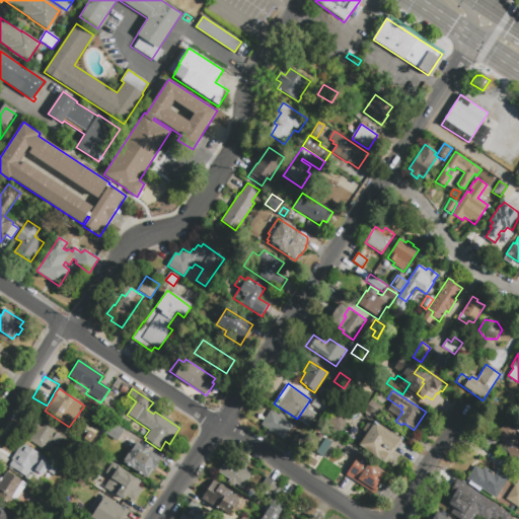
[(326,416),(312,406),(317,397),(332,406),(326,416)]
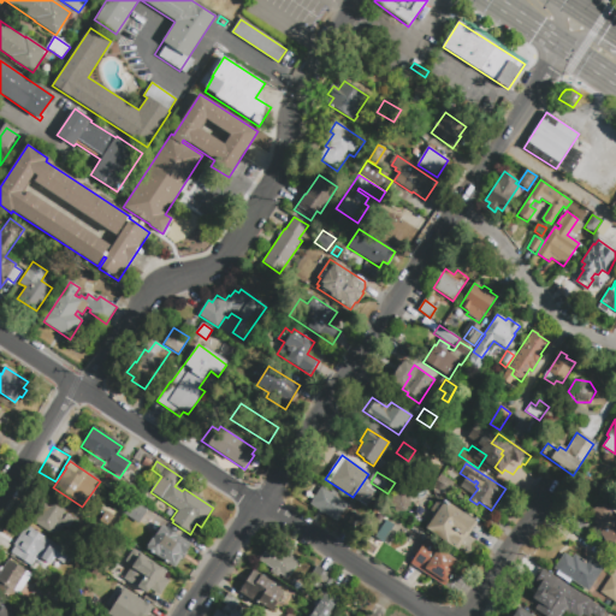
[(446,496),(433,487),(440,474),(455,483),(446,496)]
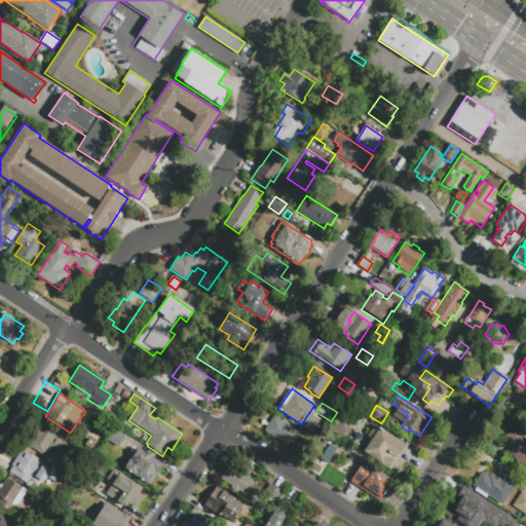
[(260,424),(269,411),(275,415),(275,416),(283,421),(284,418),(288,421),(287,423),(297,430),(288,446),(265,430),(266,428),(260,424)]
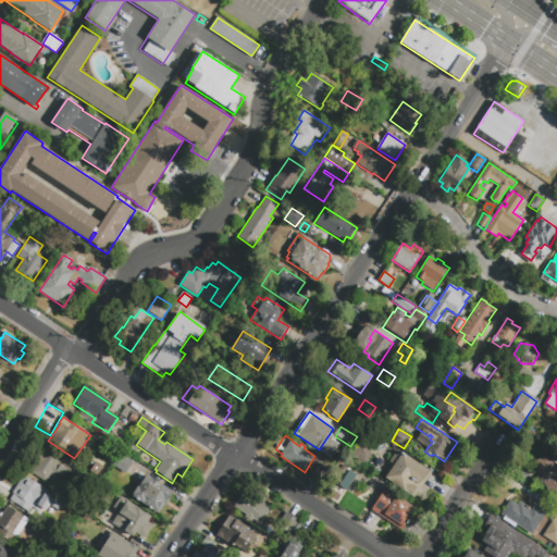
[(357,463),(355,447),(369,445),(372,461),(357,463)]
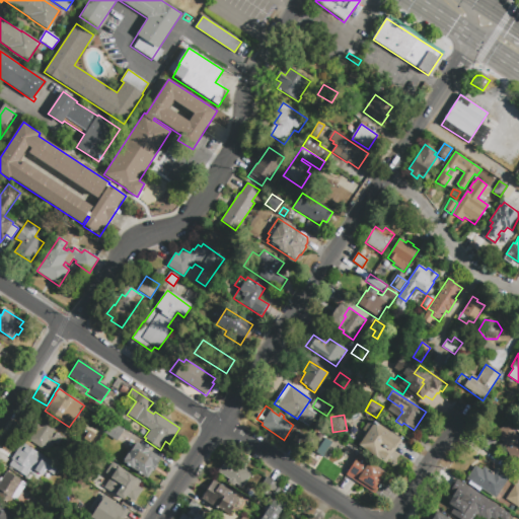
[(32,428),(39,421),(41,423),(45,417),(58,426),(52,435),(54,436),(56,433),(63,438),(59,445),(54,442),(48,452),(29,440),(35,430),(32,428)]
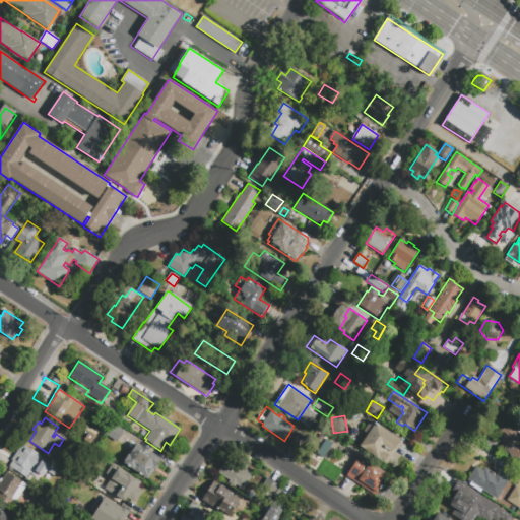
[(363,431),(371,419),(402,441),(387,464),(360,446),(365,439),(363,438),(366,433),(363,431)]
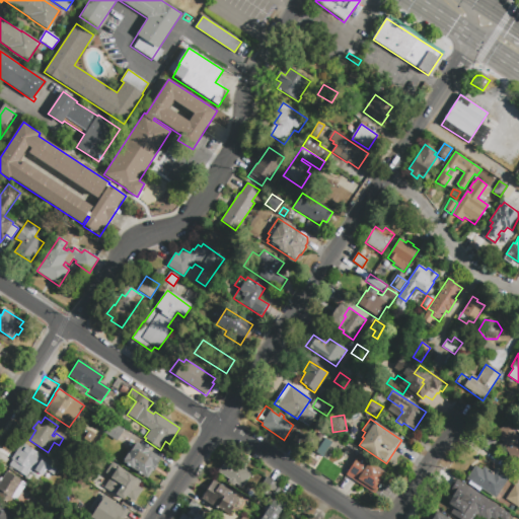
[(125,430),(118,442),(104,435),(113,422),(125,430)]
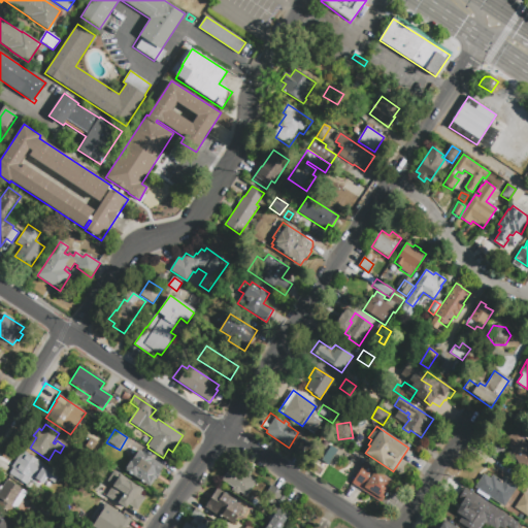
[(505,437),(519,431),(525,444),(527,442),(527,470),(524,473),(505,437)]
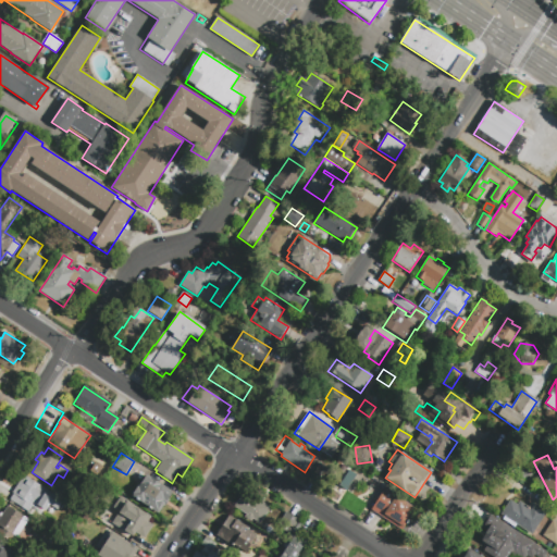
[(323,484),(312,477),(320,465),(331,472),(323,484)]
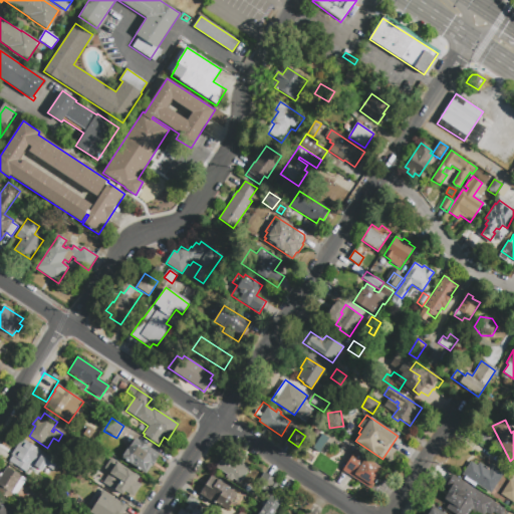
[(322,434),(329,438),(319,454),(312,450),(322,434)]
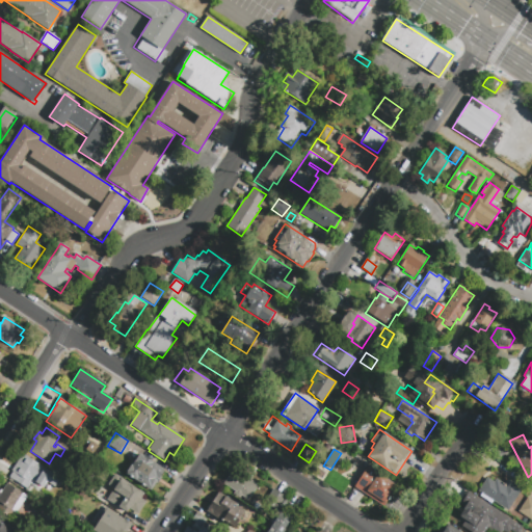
[(11,471),(23,453),(53,474),(52,476),(59,481),(55,487),(48,482),(45,488),(35,482),(36,481),(32,478),(29,482),(31,484),(27,489),(9,477),(14,472),(11,471)]
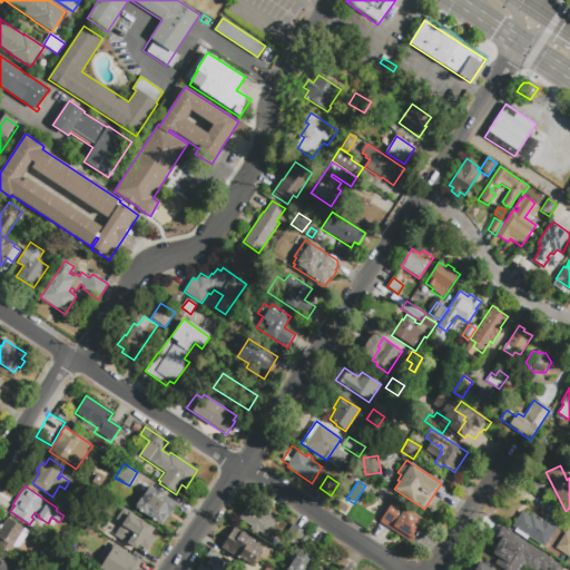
[(150,485),(177,503),(161,527),(135,509),(136,507),(135,505),(140,498),(141,499),(150,485)]
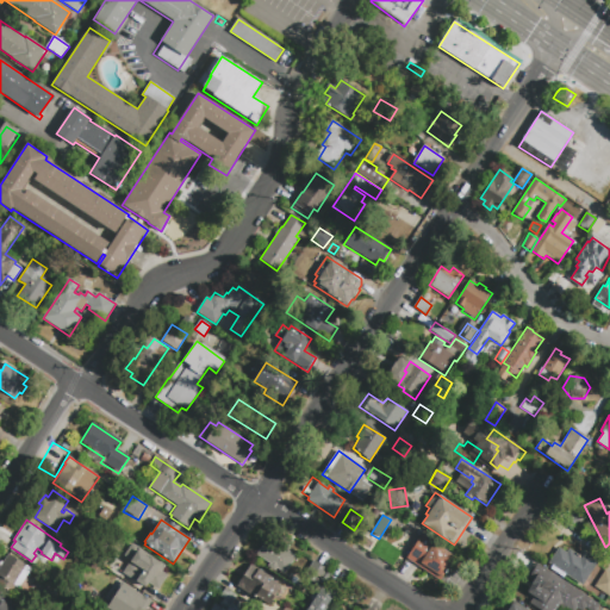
[(406,558),(422,534),(437,545),(436,545),(455,558),(440,580),(406,558)]
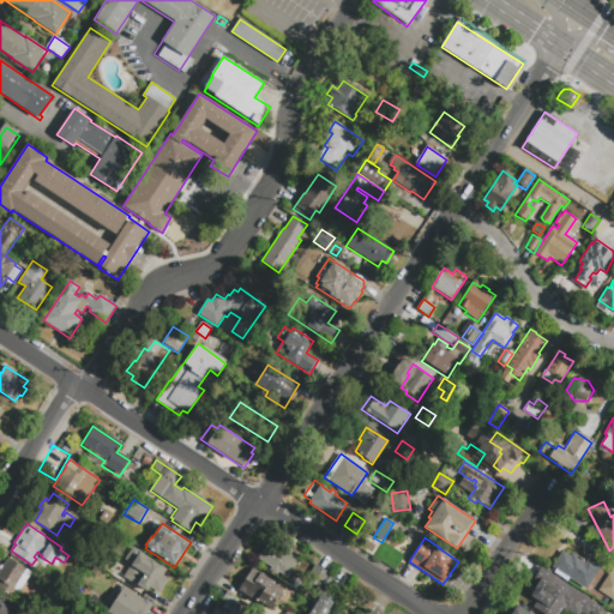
[(298,560),(287,577),(278,571),(276,573),(270,570),(271,567),(258,559),(270,541),(298,560)]
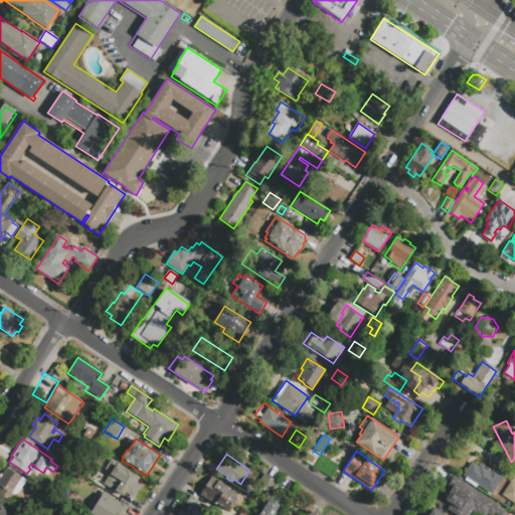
[(89,481),(77,474),(87,460),(98,467),(89,481)]
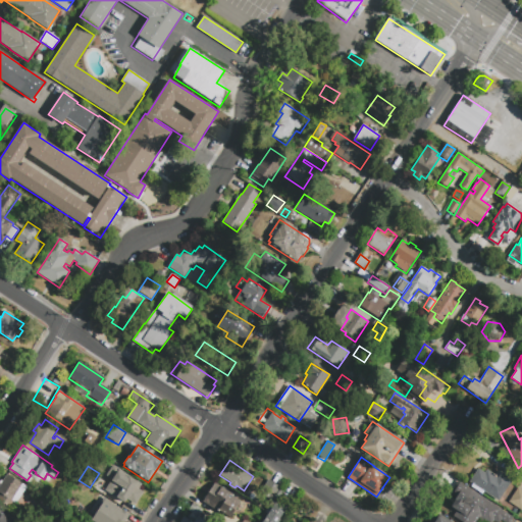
[(143,492),(135,505),(127,500),(124,504),(104,490),(111,479),(106,476),(113,466),(141,484),(138,489),(143,492)]
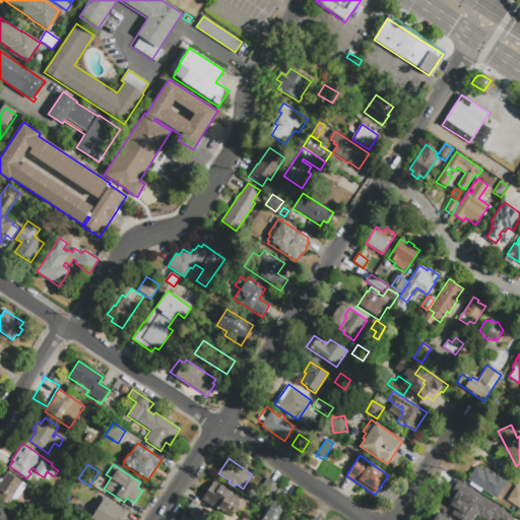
[(467,478),(475,466),(481,471),(484,467),(493,473),(497,468),(509,477),(495,498),(467,478)]
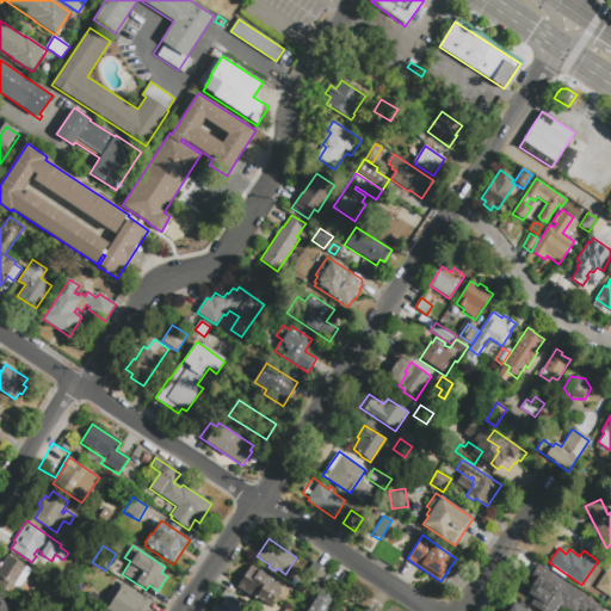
[(12,594),(0,586),(0,580),(1,579),(0,578),(0,569),(10,556),(31,571),(18,588),(17,587),(12,594)]
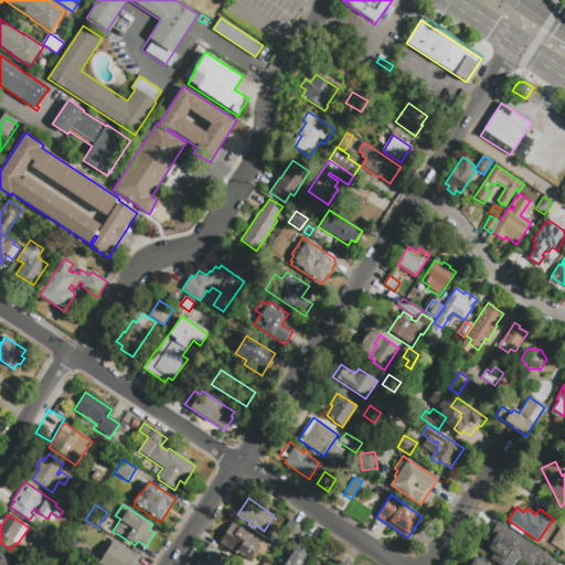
[(290,520),(302,528),(292,543),(280,535),(290,520)]
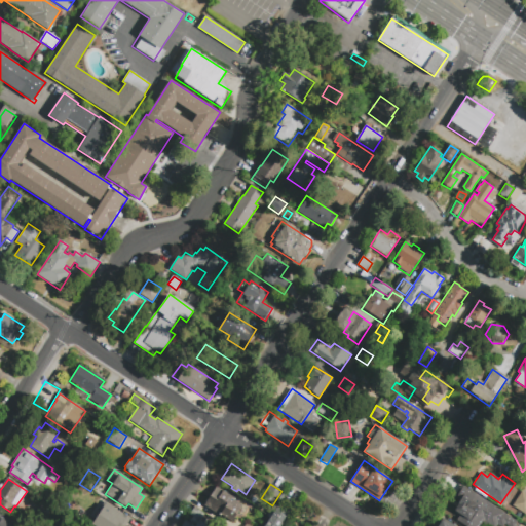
[(203,506),(216,487),(235,500),(234,501),(247,509),(240,518),(237,516),(232,523),(220,515),(219,517),(203,506)]
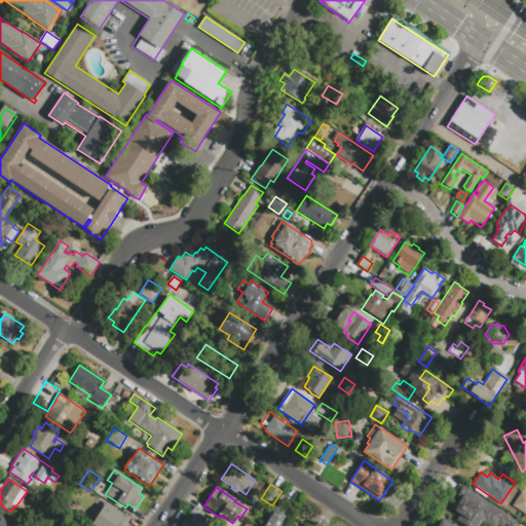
[(454,499),(461,488),(473,496),(475,494),(517,521),(514,525),(509,525),(505,524),(503,525),(484,525),(483,525),(482,525),(461,525),(455,522),(458,517),(452,513),(459,502),(454,499)]
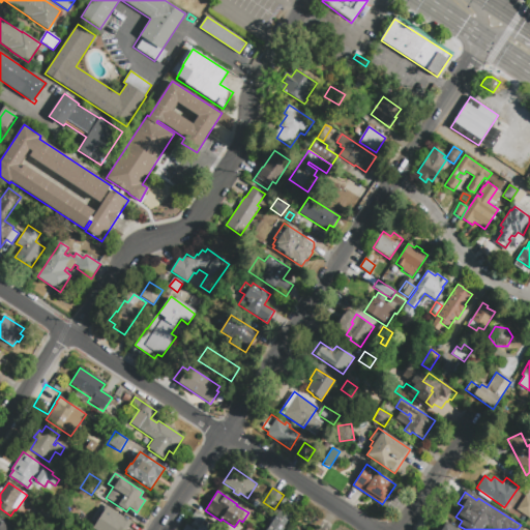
[(529,497),(529,520),(517,509),(526,495),(529,497)]
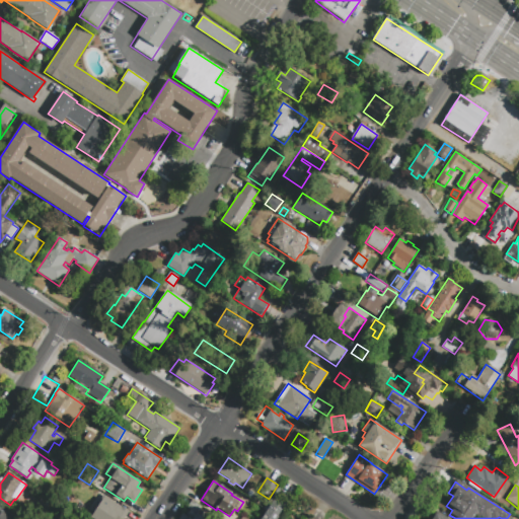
[(124,518),(121,517),(119,518),(93,518),(94,518),(92,516),(95,512),(96,513),(101,505),(99,504),(104,496),(129,511),(124,518)]
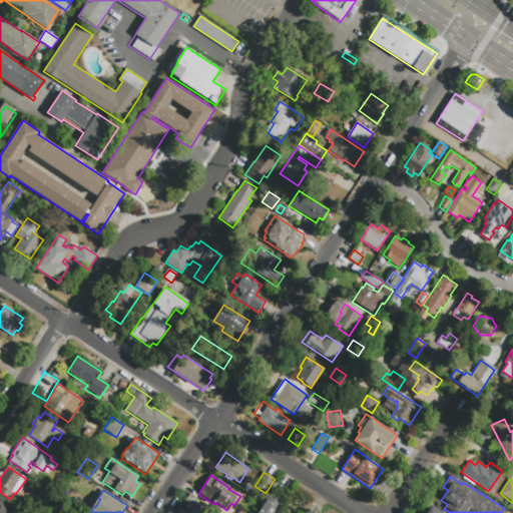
[(257,512),(271,492),(282,499),(272,512),(257,512)]
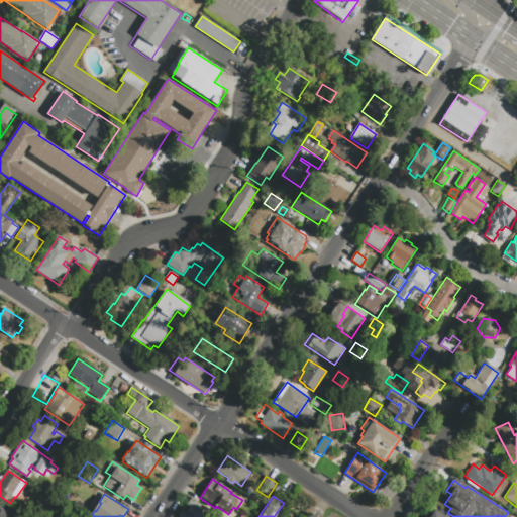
[(186,506),(191,499),(206,510),(202,516),(203,516),(179,516),(182,513),(185,515),(190,509),(186,506)]
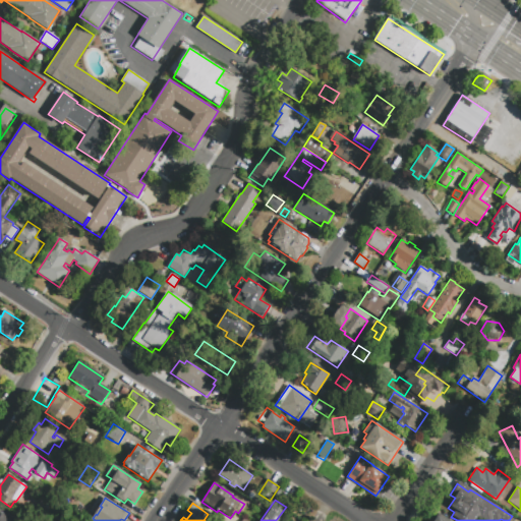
[(0,520),(0,510),(14,519),(12,520),(0,520)]
